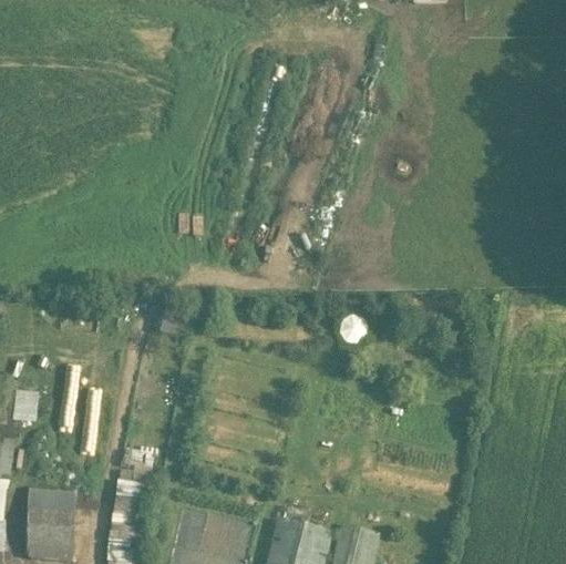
[(35,421),(39,391),(16,389),(13,420),(35,421)]
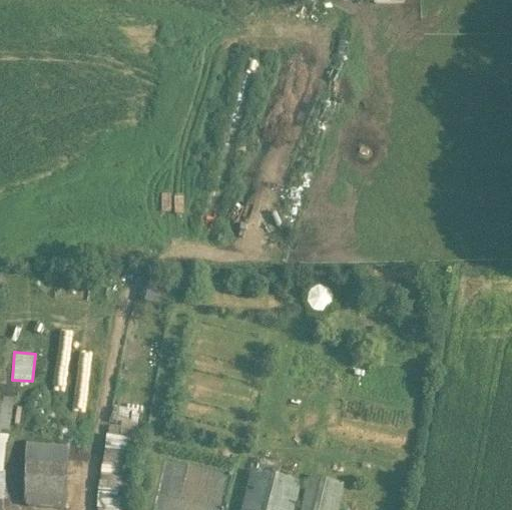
[(110,406),(109,432),(137,433),(138,407),(110,406)]
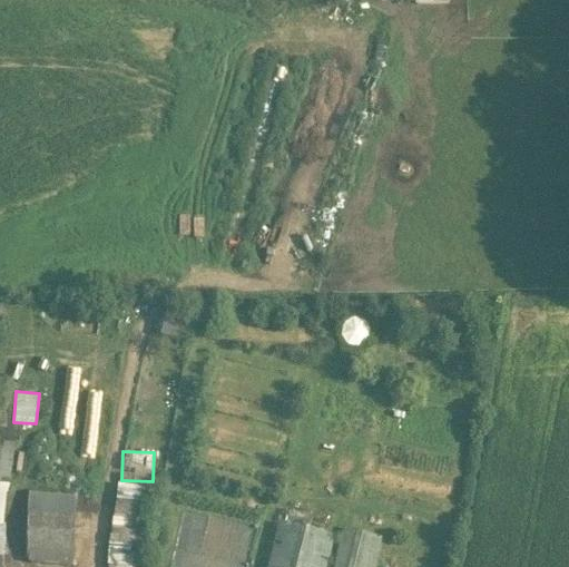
[(115,534),(139,534),(141,482),(117,481),(115,534)]
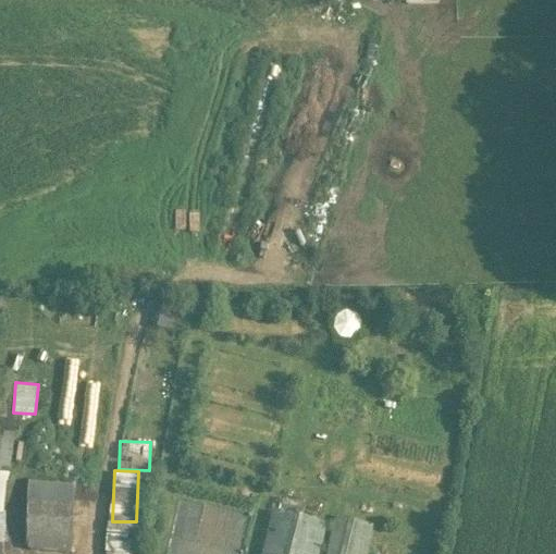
[(74,488),(29,484),(26,548),(72,551),(74,488)]
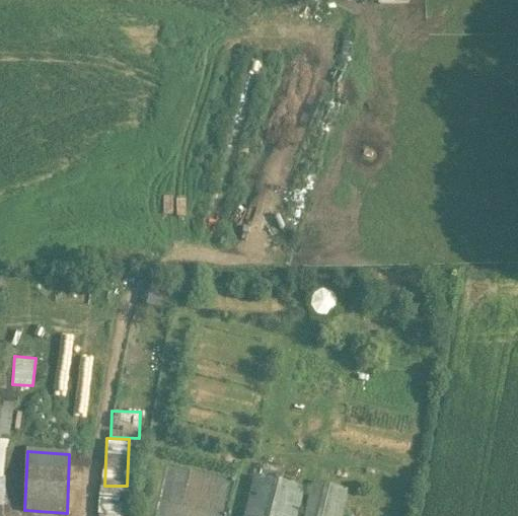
[(252,475),(243,515),(298,515),(305,488),(252,475)]
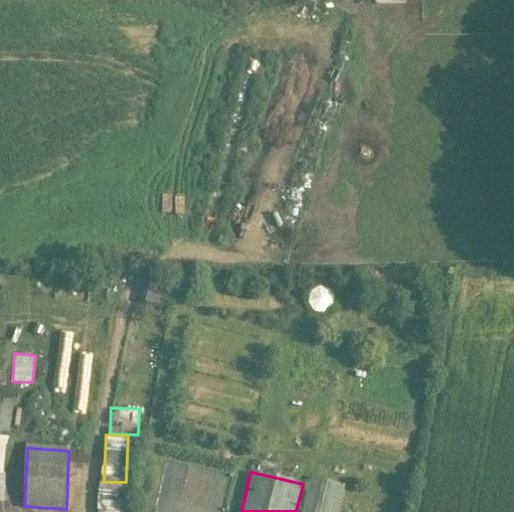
[(310,478),(301,511),(340,511),(347,486),(310,478)]
